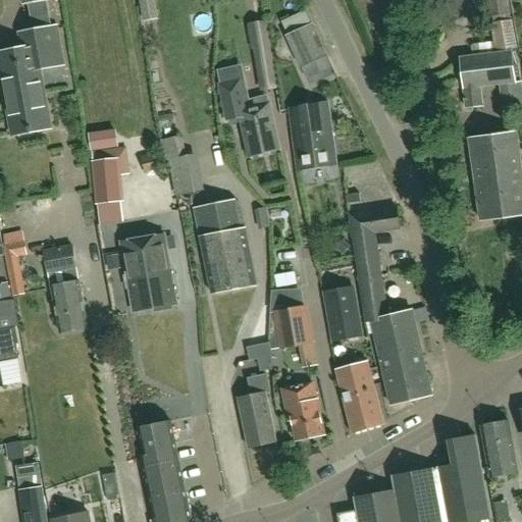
[(486,0),(489,17),(511,14),(509,0),(486,0)]
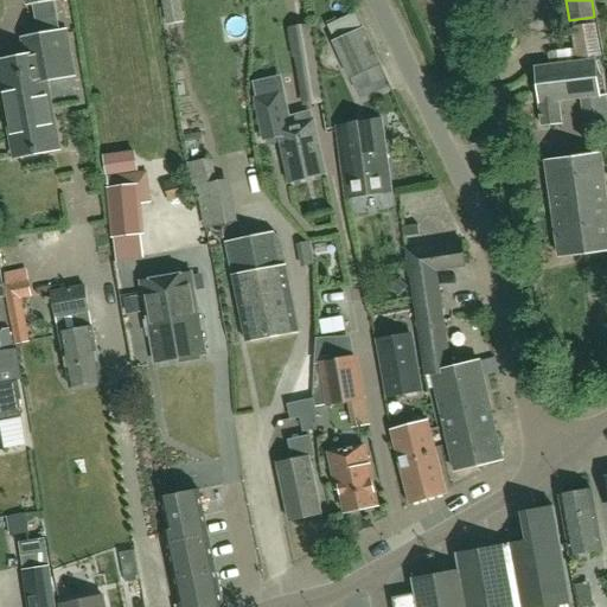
[(184,21),(180,1),(164,5),(167,25),(184,21)]
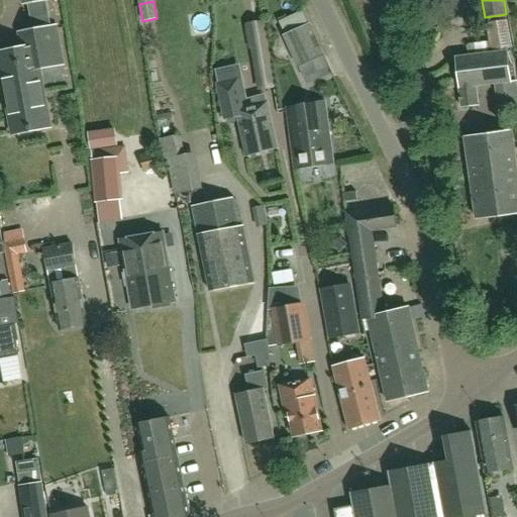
[(0,49),(0,62),(13,133),(50,126),(39,64),(64,59),(56,16),(22,22),(26,45),(0,49)]
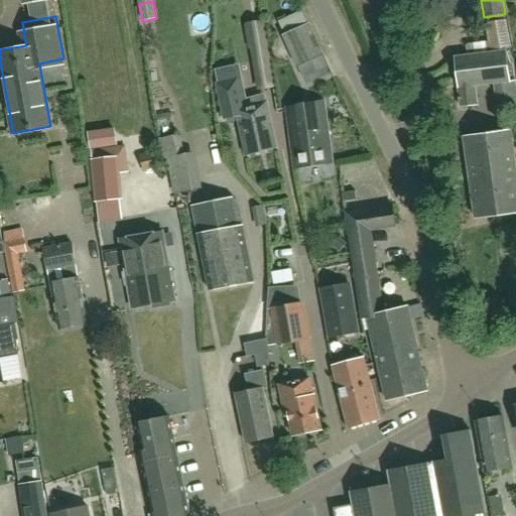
[(507,19),(503,20),(485,23),(488,42),(490,52),(507,50),(513,49),(507,19)]
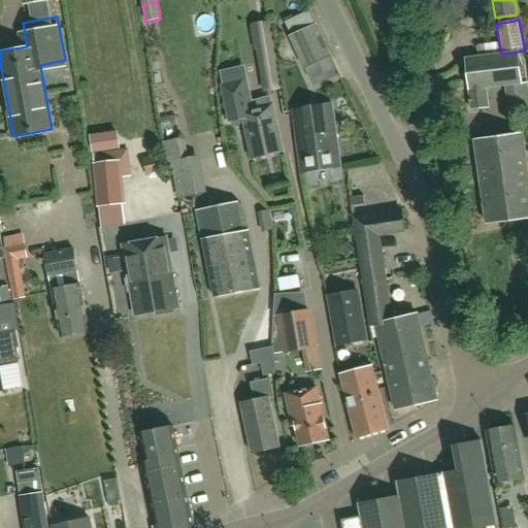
[(316,25),(291,36),(305,68),(330,57),(316,25)]
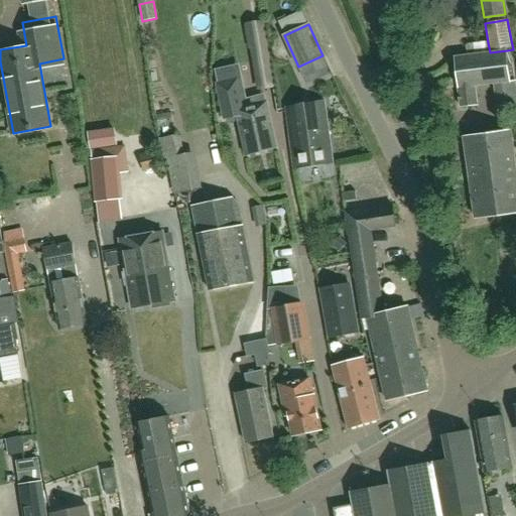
[(507,50),(490,52),(455,57),(459,89),(460,108),(479,106),(477,87),(497,85),(499,99),(515,97),(515,81),(511,82),(507,50)]
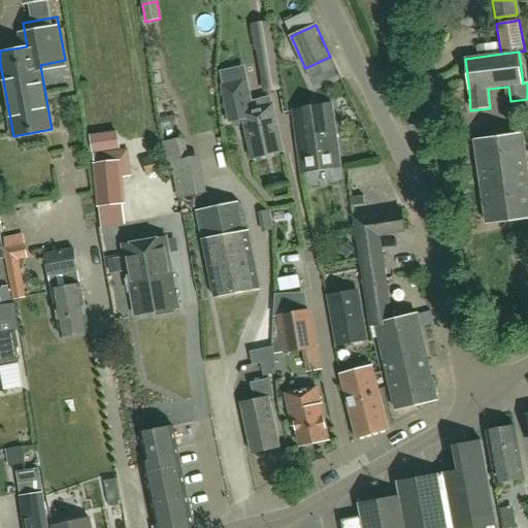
[(260,68),(263,92),(279,90),(275,66),(260,68)]
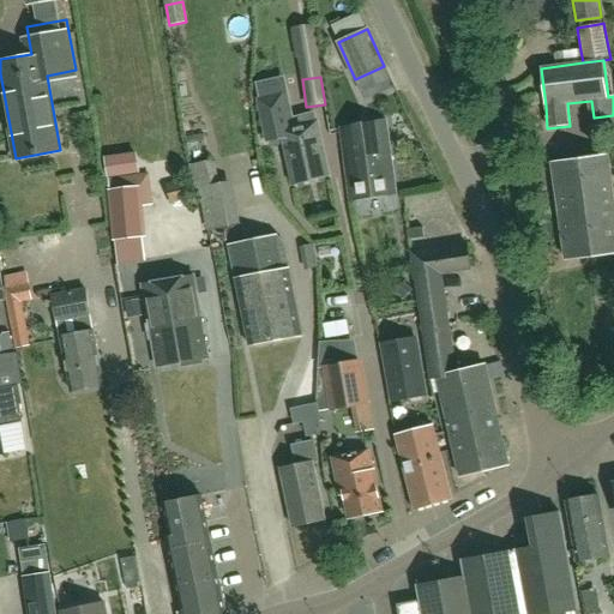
[(319,121),(298,127),(293,128),(283,94),(257,101),(269,143),(283,139),(294,185),(312,180),(331,175),(319,121)]
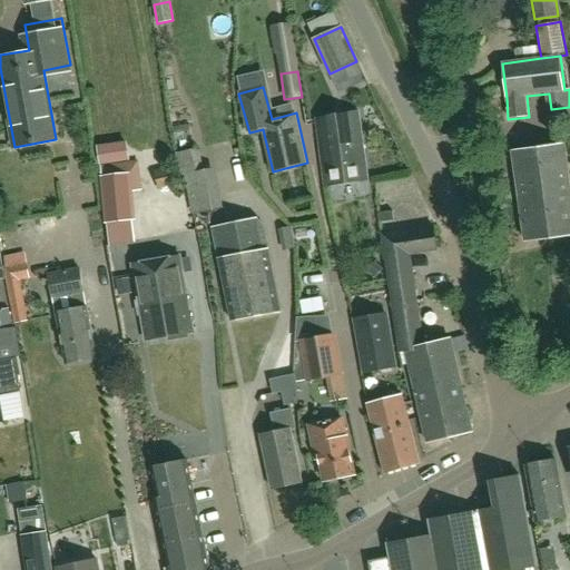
[(369,180),(360,112),(316,118),(325,186),(369,180)]
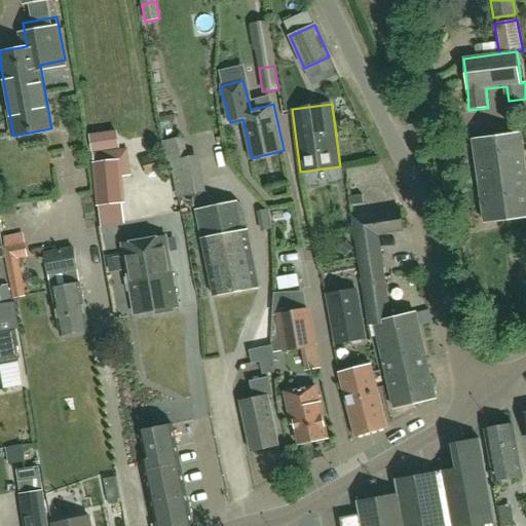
[(525,172),(521,134),(472,140),(479,190),(483,212),(484,222),(525,216),(525,172)]
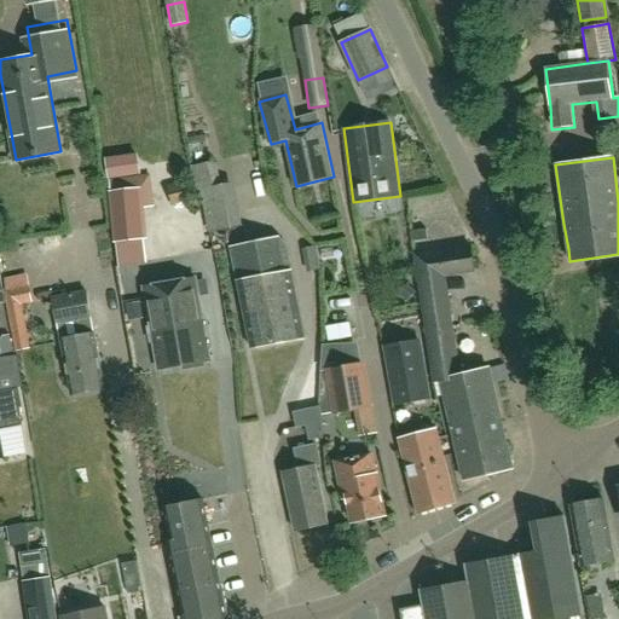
[(114,243),(117,267),(148,262),(145,239),(146,239),(143,209),(155,207),(150,175),(109,180),(114,243)]
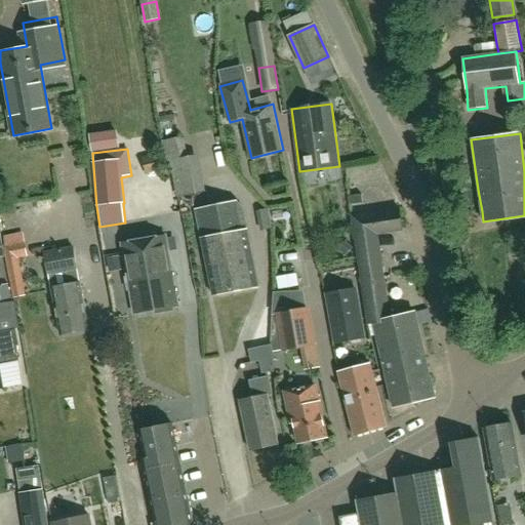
[(199,178),(176,184),(179,198),(202,193),(199,178)]
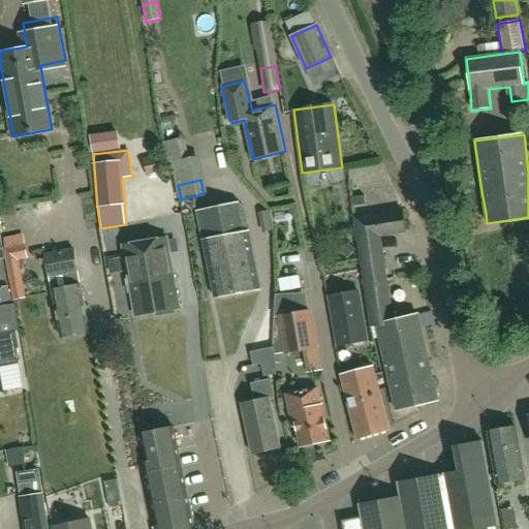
[(261,289),(245,210),(239,204),(221,208),(197,212),(216,299),(239,293),(261,289)]
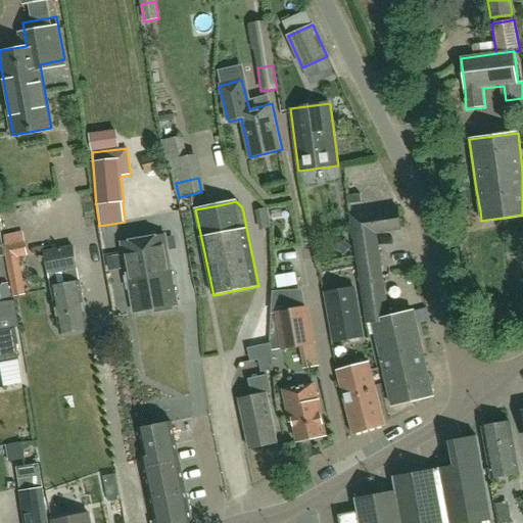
[(268,208),(256,210),(259,231),(271,229),(268,208)]
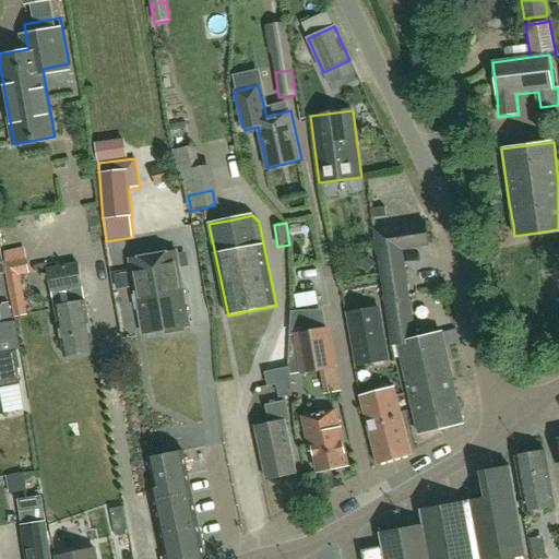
[(463,423),(453,380),(445,346),(442,333),(419,339),(415,340),(408,290),(402,250),(429,246),(425,223),(393,227),(375,229),(381,277),(389,326),(391,344),(392,346),(397,345),(418,432),(441,428),(463,423)]
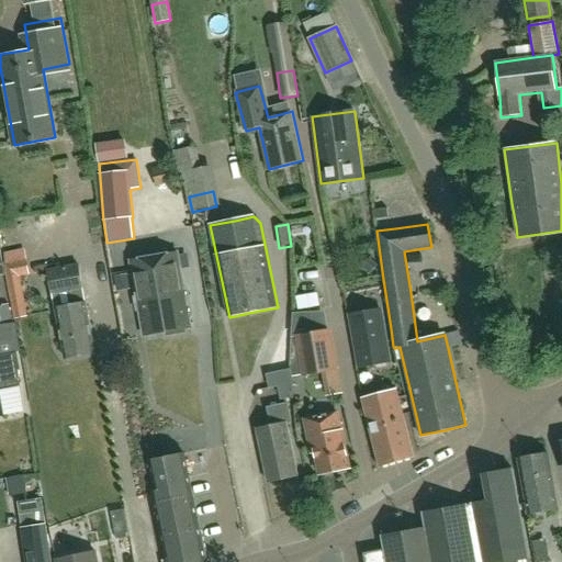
[(293,250),(305,249),(302,226),(290,228),(293,250)]
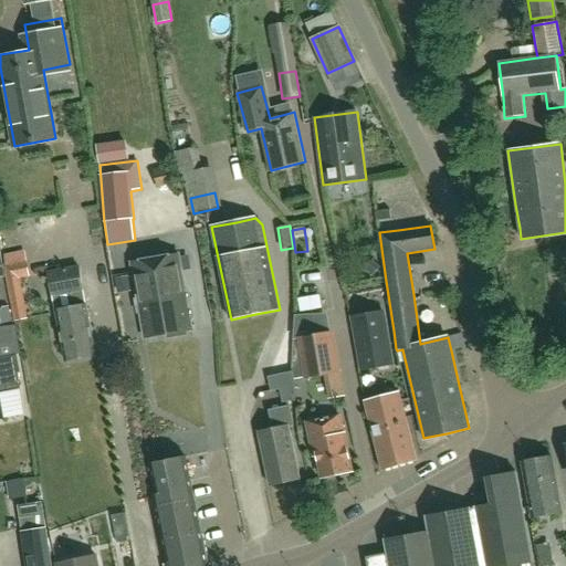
[(168,252),(155,254),(150,255),(152,261),(133,264),(139,301),(137,301),(139,313),(142,313),(146,338),(168,335),(169,338),(170,338),(188,335),(187,332),(192,331),(190,320),(195,318),(189,291),(186,291),(179,255),(169,258),(168,252)]
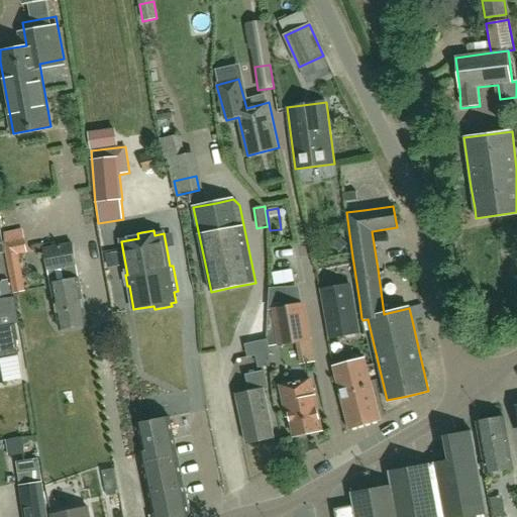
[(4,242),(5,251),(11,285),(23,283),(18,254),(27,253),(25,238),(4,242)]
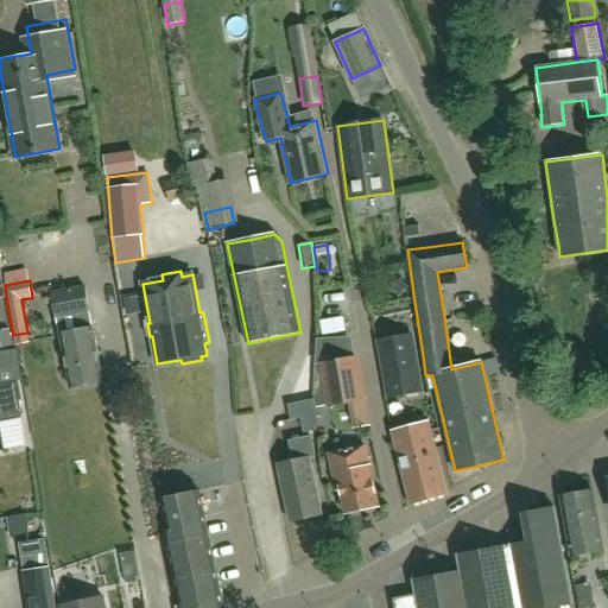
[(39,298),(51,296),(56,320),(59,335),(62,335),(71,388),(103,382),(94,329),(93,329),(90,312),(86,285),(52,292),(51,287),(37,290),(39,298)]
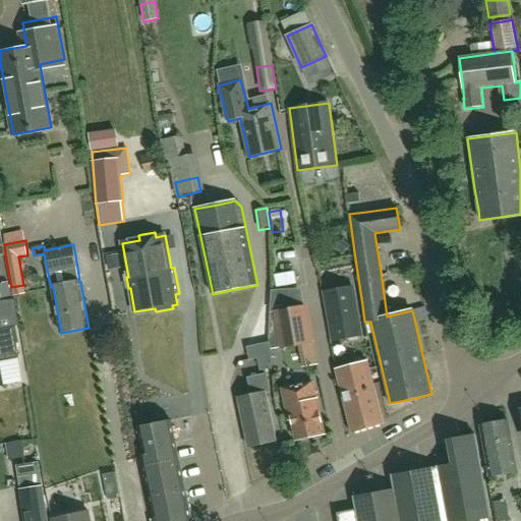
[(2,283),(0,286),(0,292),(1,302),(11,300),(9,282),(2,283)]
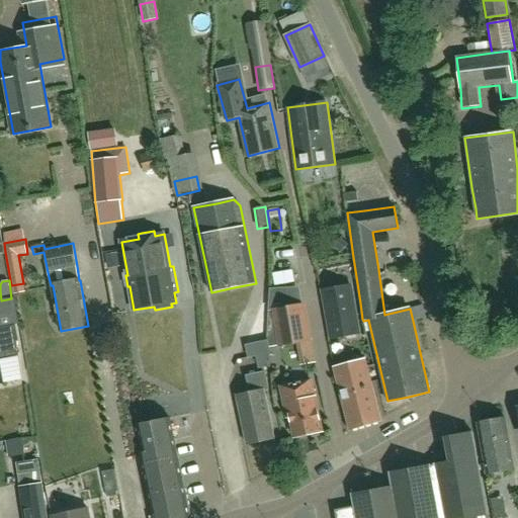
[(355,320),(352,303),(348,285),(321,290),(331,338),(358,333),(355,320)]
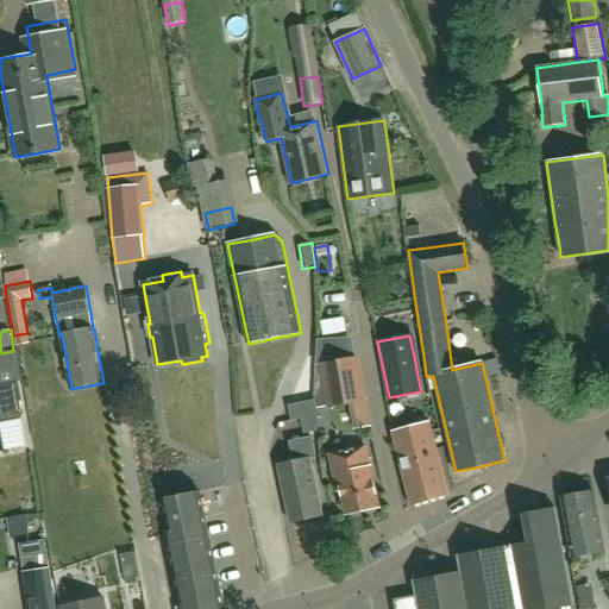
[(17,352),(0,353),(0,363),(1,366),(19,363),(17,352)]
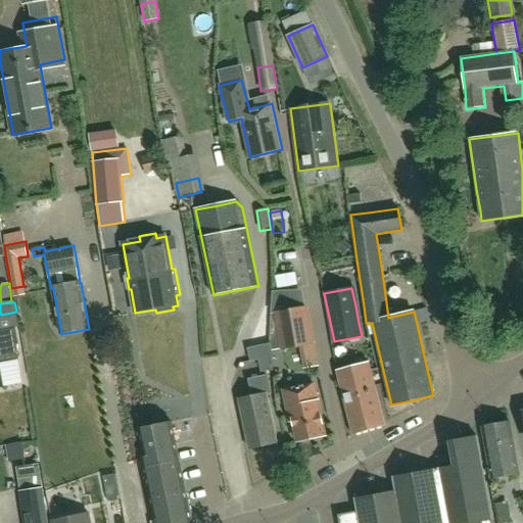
[(315,344),(308,306),(274,312),(281,350),(315,344)]
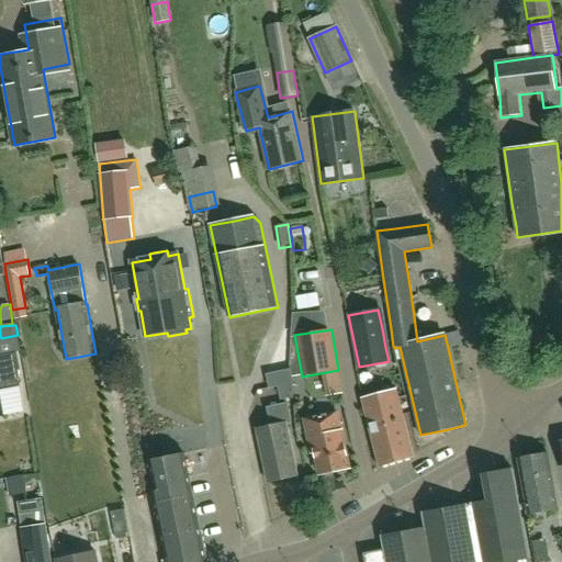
[(20,369),(17,352),(0,356),(0,414),(4,414),(0,390),(20,386),(17,369),(20,369)]
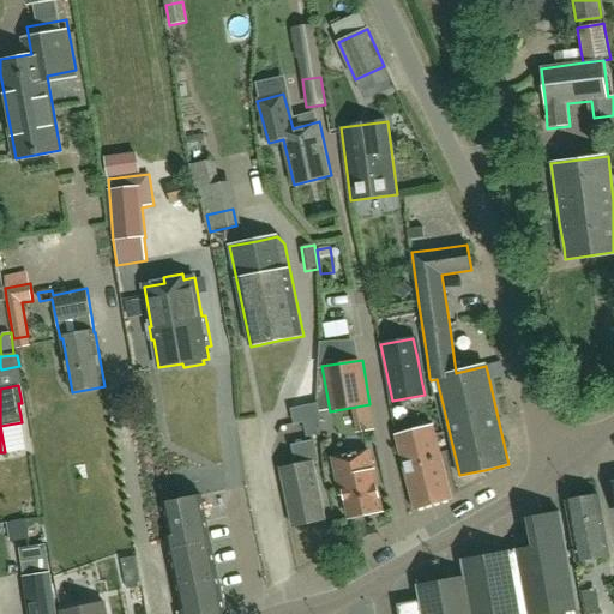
[(319,416),(304,420),(307,438),(320,434),(320,433),(319,416)]
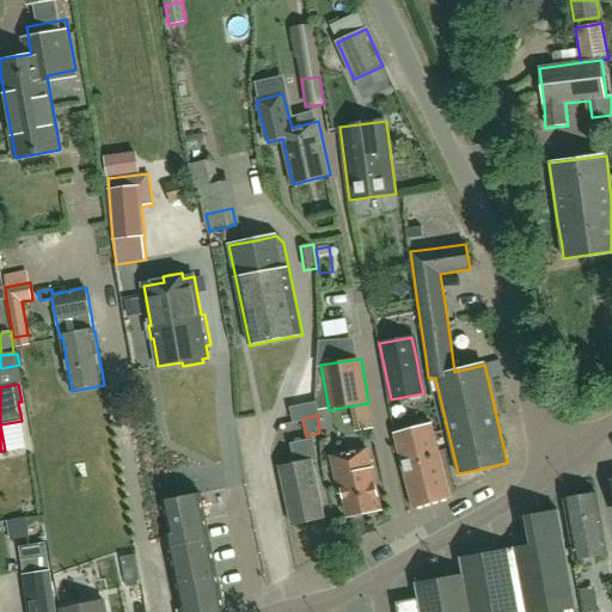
[(428,481),(433,501),(452,496),(432,424),(411,430),(420,461),(422,461),(424,467),(422,470),(424,482),(428,481)]
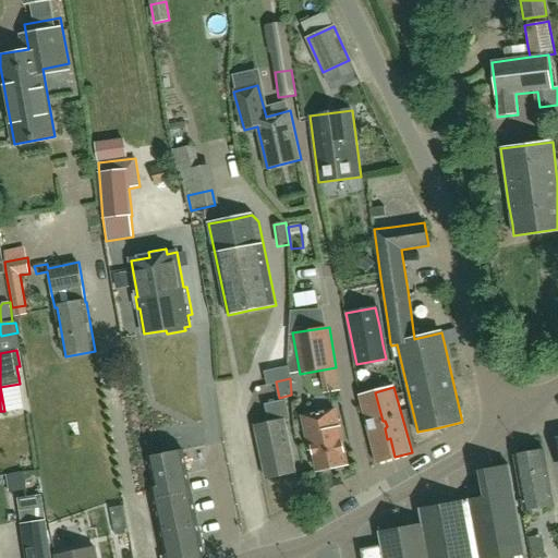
[(383,421),(375,392),(360,397),(377,462),(395,457),(390,438),(387,439),(385,428),(387,426),(385,421),(383,421)]
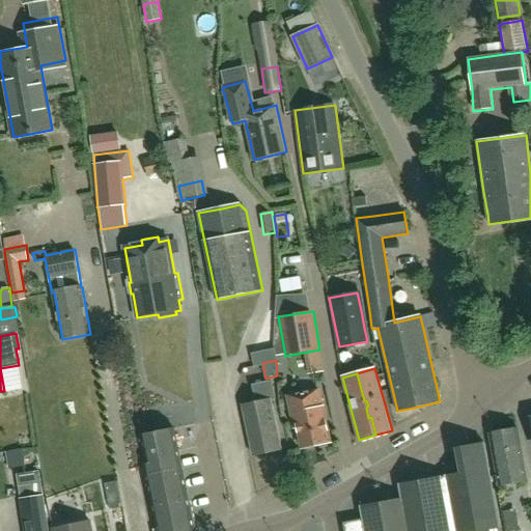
[(276,399),(272,383),(272,381),(258,384),(252,385),(255,398),(253,398),(254,404),(243,407),(253,456),(268,453),(282,450),(271,401),(276,399)]
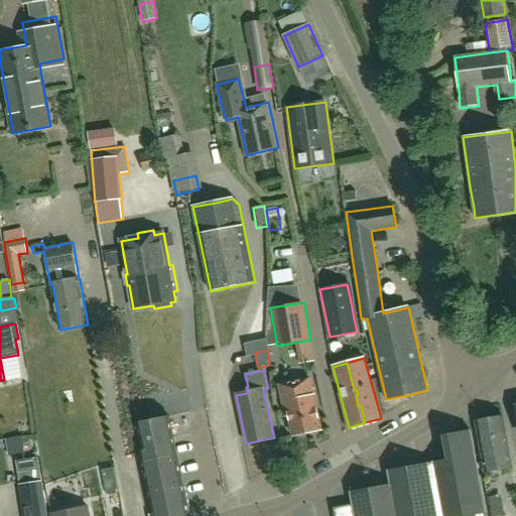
[(311,381),(297,384),(284,387),(289,410),(287,411),(288,416),(289,416),(294,436),(308,433),(323,430),(314,395),(314,396),(311,381)]
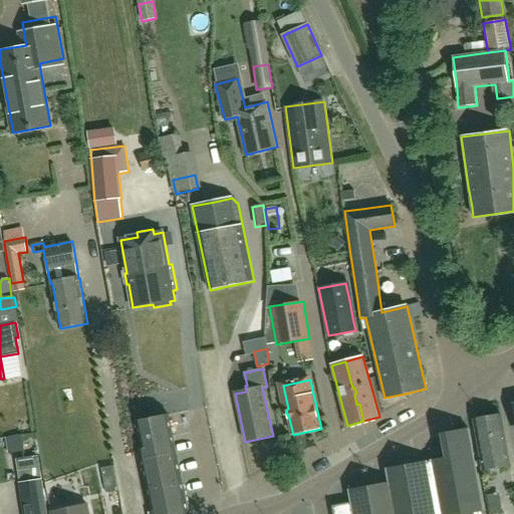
[(137,421),(143,450),(140,451),(153,513),(189,513),(177,452),(169,414),(137,421)]
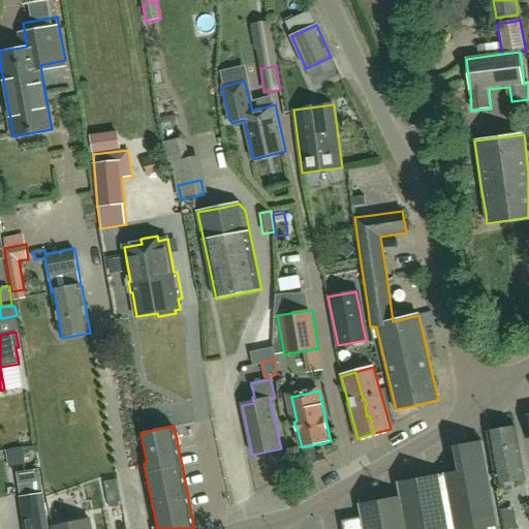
[(489,433),(499,483),(526,477),(517,428),(489,433)]
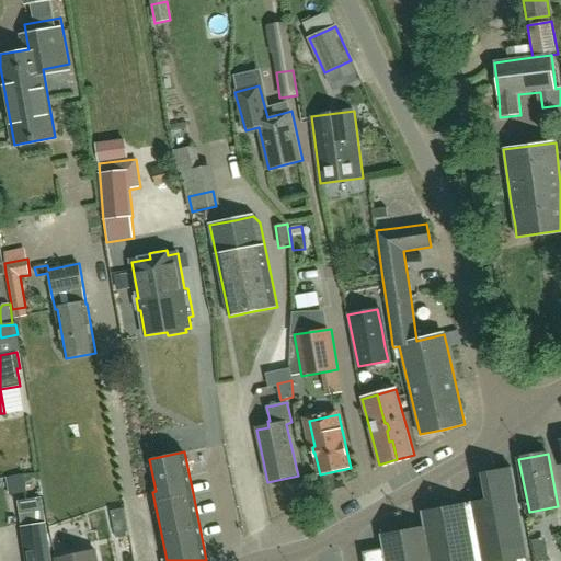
[(533,560),(524,514),(516,471),(499,474),(497,471),(485,473),(490,499),(467,503),(466,503),(466,504),(438,510),(424,512),(427,527),(416,529),(382,535),(384,536),(386,549),(370,551),(363,552),(364,560),(533,560)]
